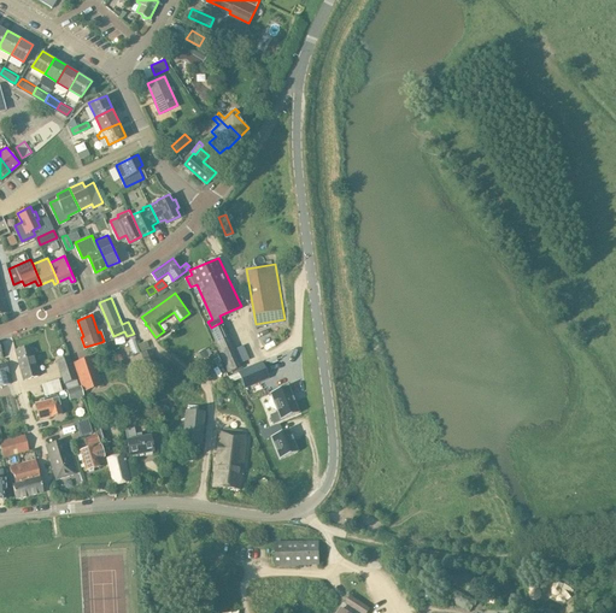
[(224,322),(222,322),(211,328),(230,371),(244,365),(224,322)]
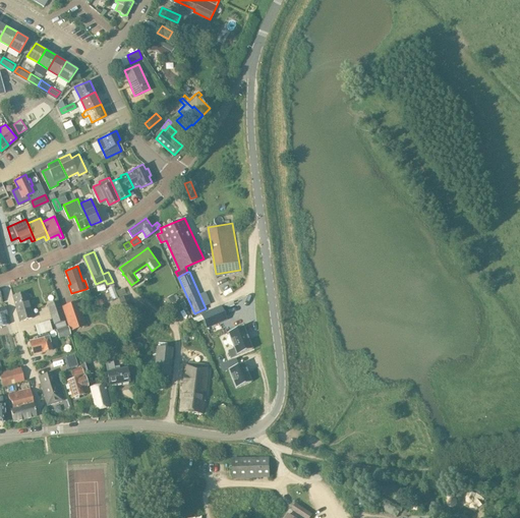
[(20,320),(34,315),(26,291),(13,294),(20,320)]
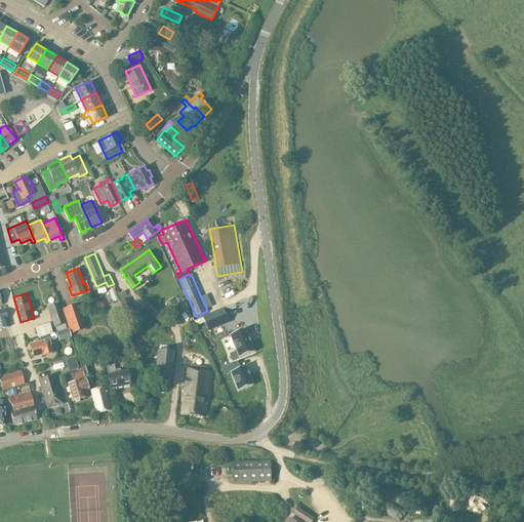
[(175,294),(169,297),(173,304),(178,300),(175,295),(175,294)]
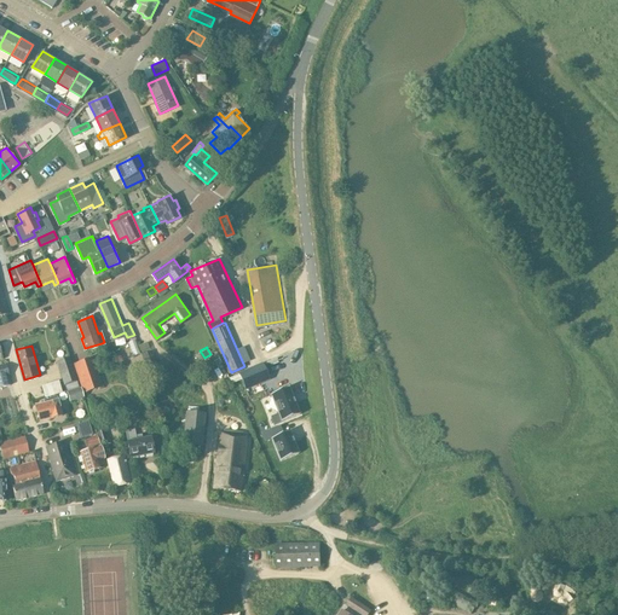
[(65,383),(78,379),(70,357),(58,360),(65,383)]
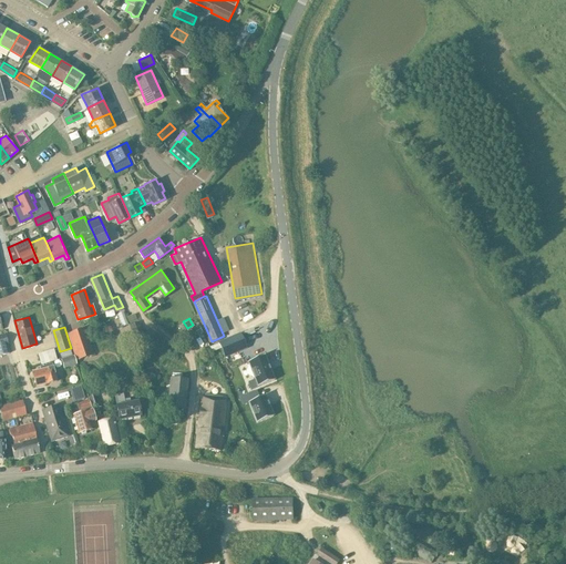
[(76,357),(93,351),(85,327),(69,332),(76,357)]
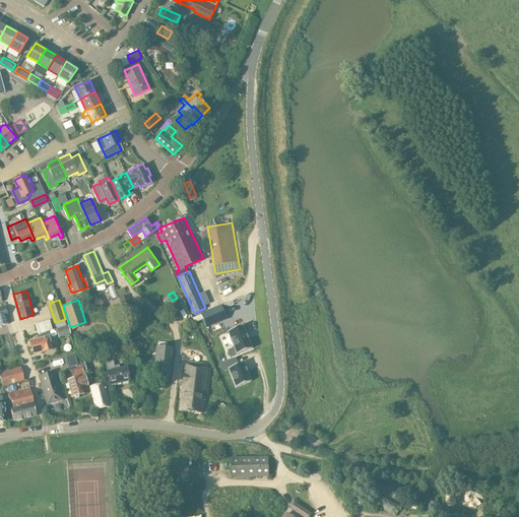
[(220,304),(201,312),(207,325),(226,317),(220,304)]
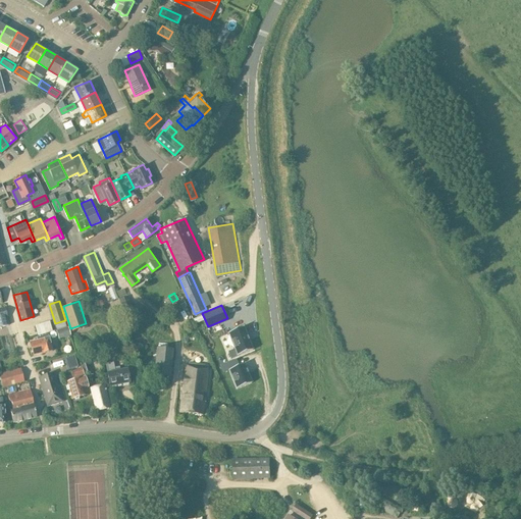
[(0,324),(9,322),(7,315),(0,316),(0,324)]
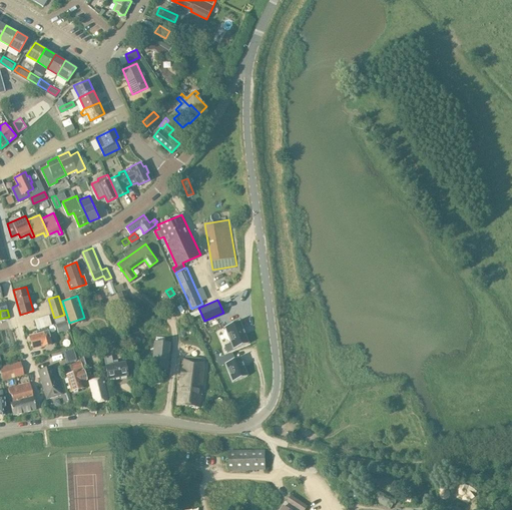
[(38,328),(52,324),(49,314),(35,318),(38,328)]
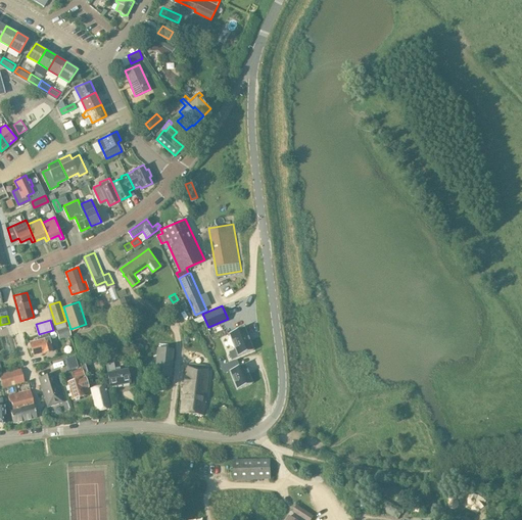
[(68,326),(58,330),(60,337),(72,334),(68,326)]
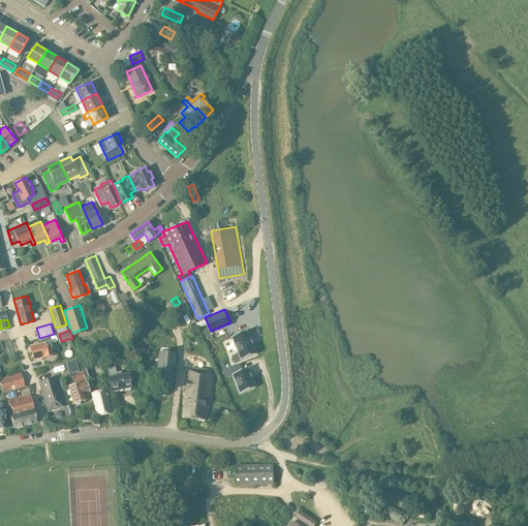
[(247,330),(231,336),(239,352),(233,354),(235,362),(256,352),(247,330)]
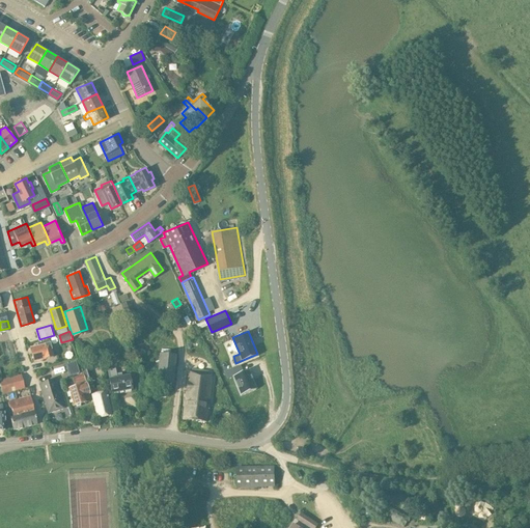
[(34,360),(54,355),(50,338),(37,341),(38,344),(31,346),(34,360)]
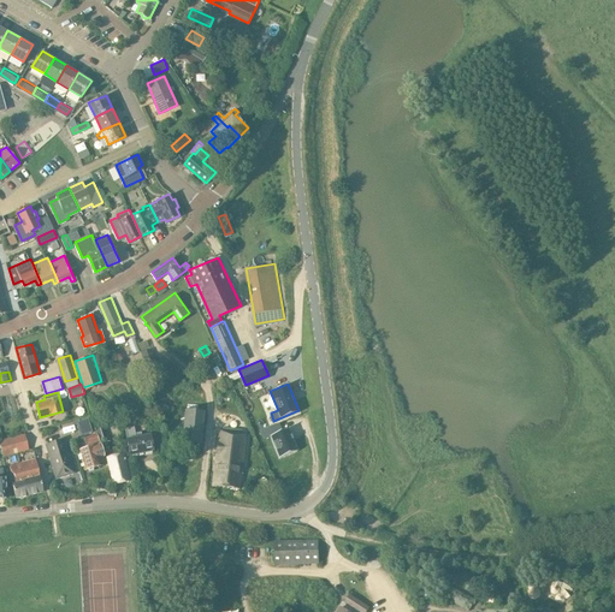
[(202,443),(205,409),(187,408),(184,441),(202,443)]
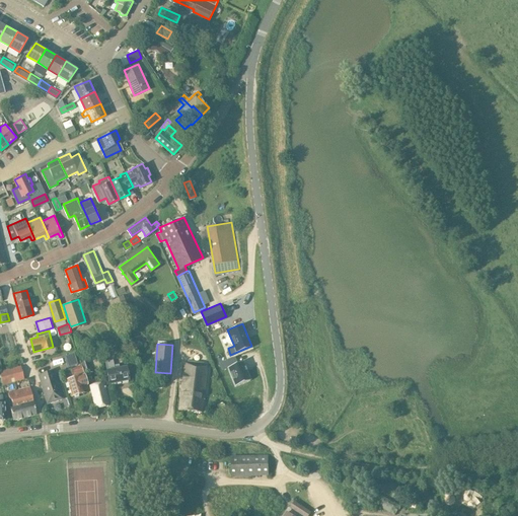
[(78,363),(75,352),(64,355),(68,366),(78,363)]
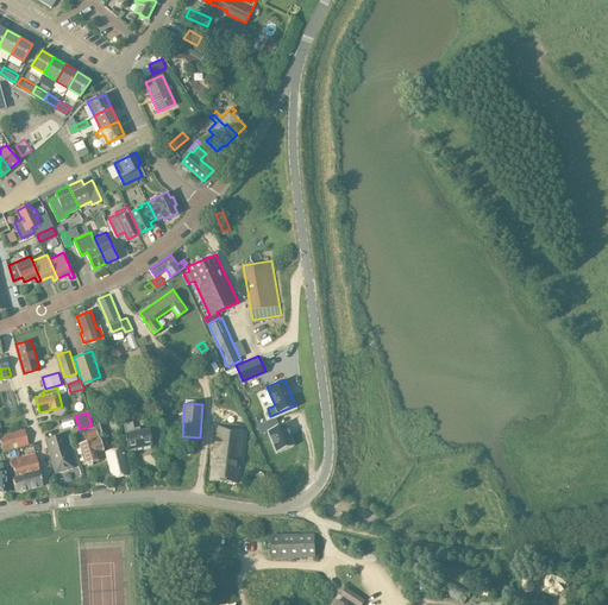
[(276,417),(258,424),(262,433),(268,430),(276,452),(295,445),(286,422),(279,424),(276,417)]
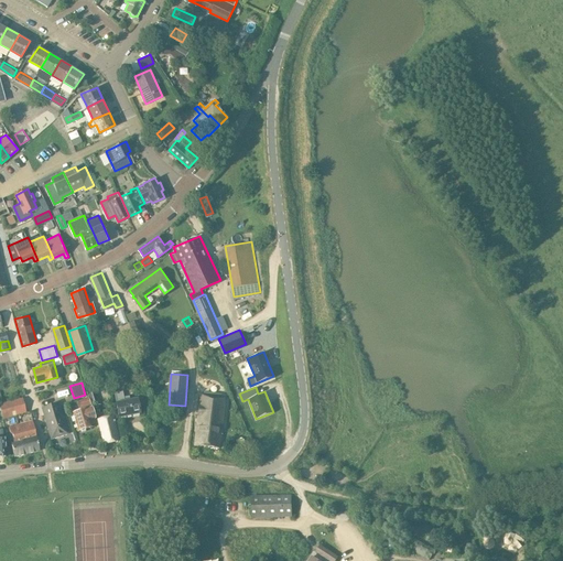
[(123,389),(115,391),(117,401),(120,416),(141,411),(138,398),(131,399),(130,394),(125,395),(123,389)]
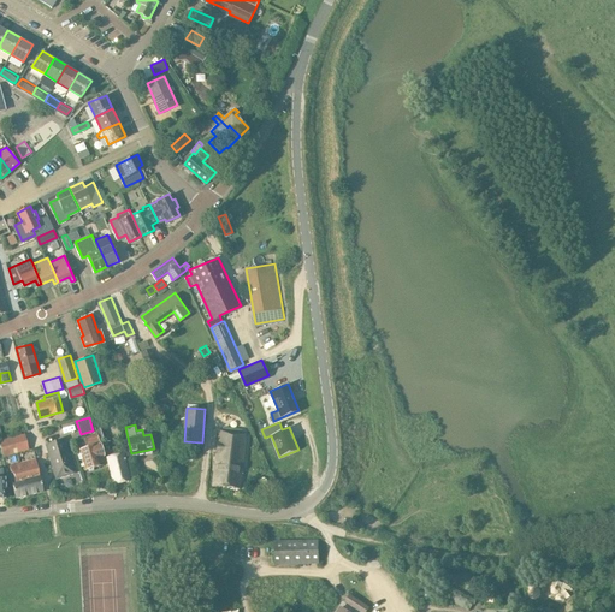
[(96,428),(100,438),(107,435),(105,426),(96,428)]
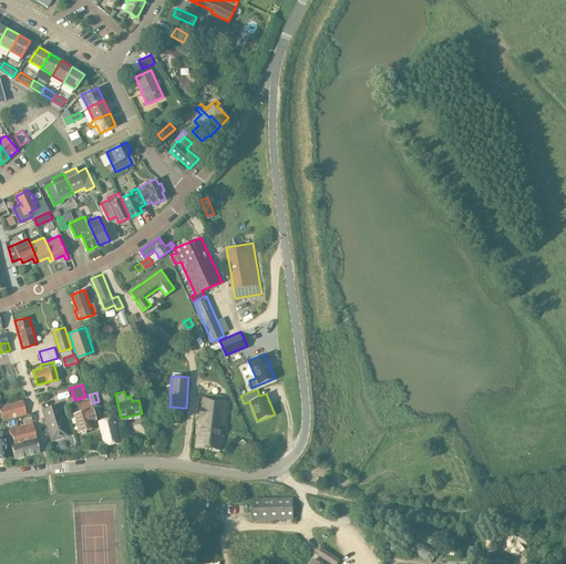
[(202,395),(196,445),(222,448),(225,410),(233,411),(233,402),(226,402),(226,398),(202,395)]
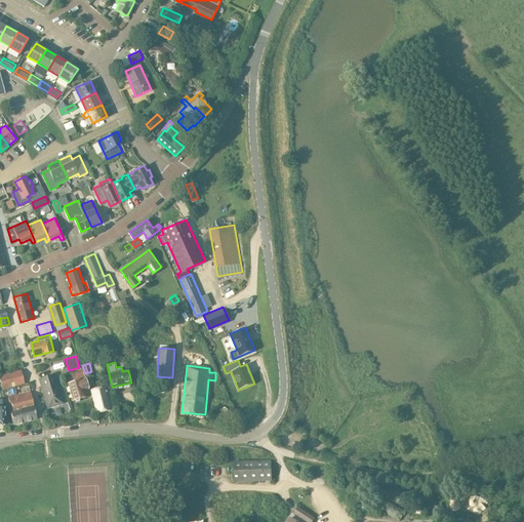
[(0,375),(3,388),(25,382),(21,368),(0,374),(0,375)]
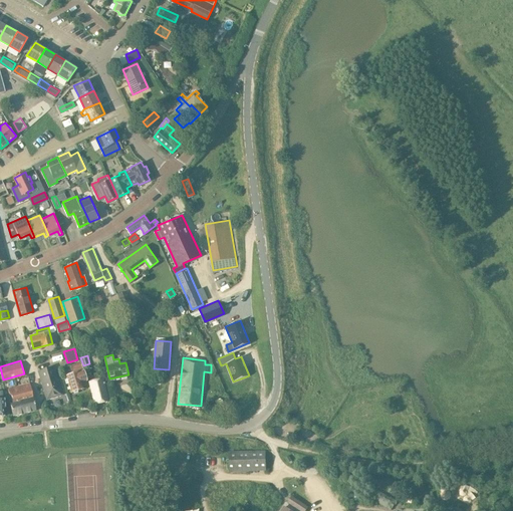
[(84,387),(82,380),(87,378),(83,366),(82,366),(81,360),(71,363),(74,372),(66,374),(71,391),(84,387)]
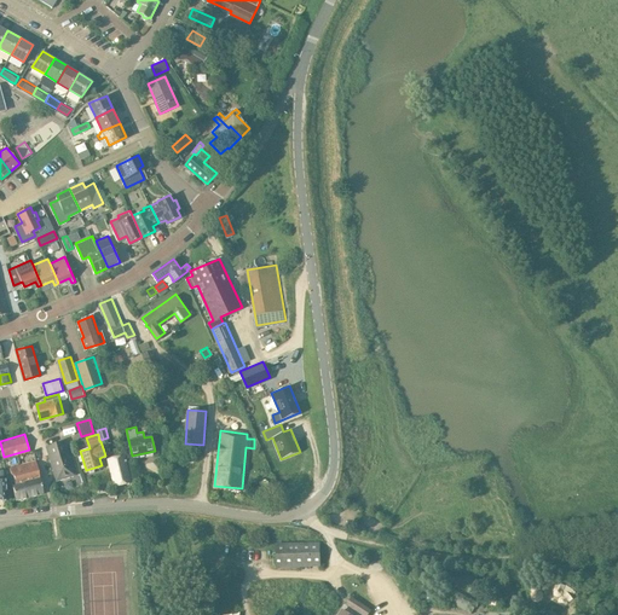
[(70,474),(74,473),(64,441),(47,446),(58,477),(61,476),(62,477),(70,475),(70,474)]
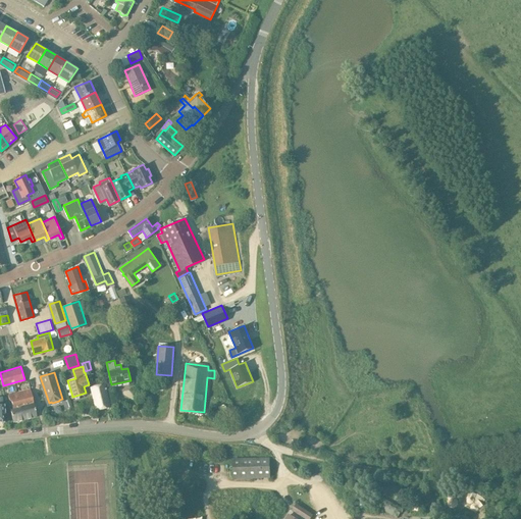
[(97,409),(111,406),(106,382),(92,386),(97,409)]
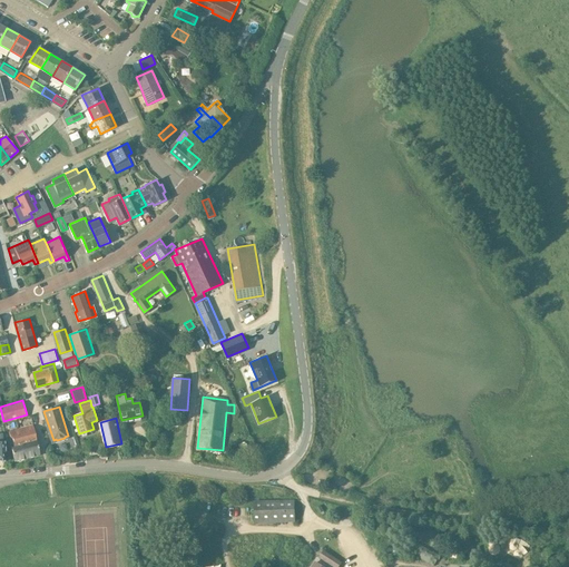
[(21,437),(26,457),(40,453),(33,423),(19,427),(21,434),(20,434),(21,437)]
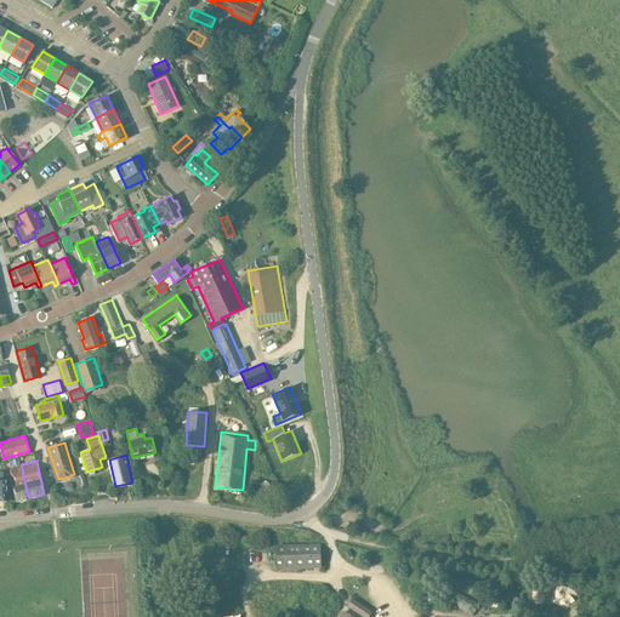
[(17,500),(28,497),(23,475),(22,473),(23,473),(21,464),(11,467),(12,475),(13,475),(17,485),(13,486),(17,500)]
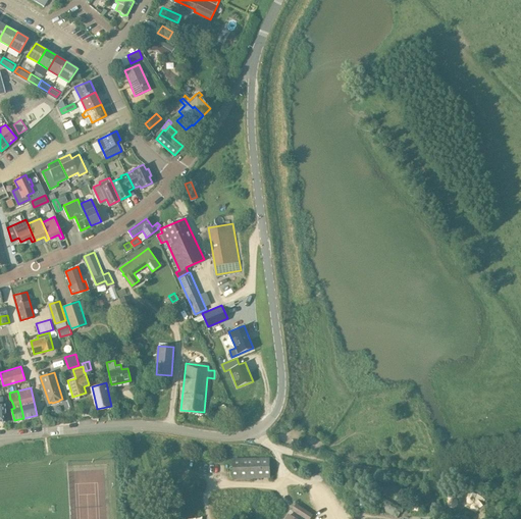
[(235,477),(271,476),(270,457),(233,458),(235,477)]
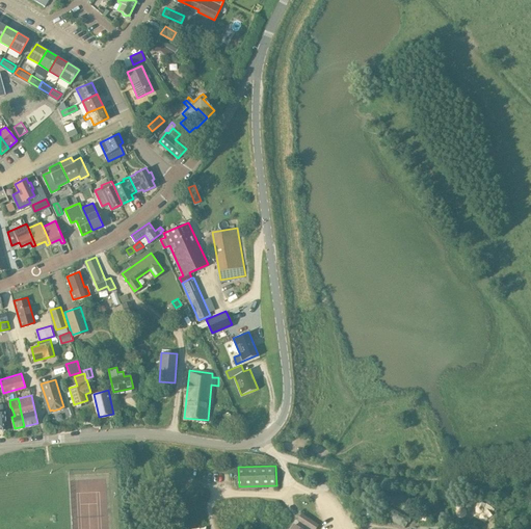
[(316,528),(319,524),(302,512),(299,518),(316,528)]
